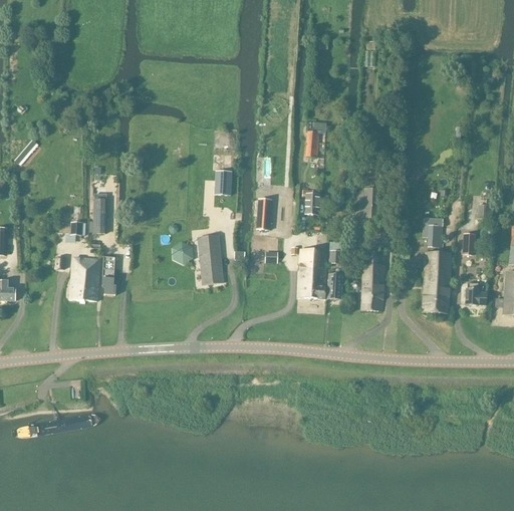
[(328,39),(318,38),(317,47),(328,47),(328,39)]
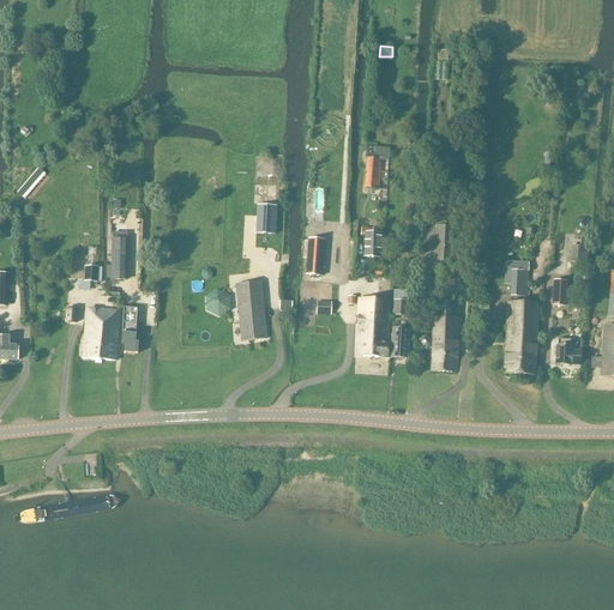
[(366,155),(363,185),(379,186),(381,157),(389,158),(390,145),(374,144),(373,156),(366,155)]
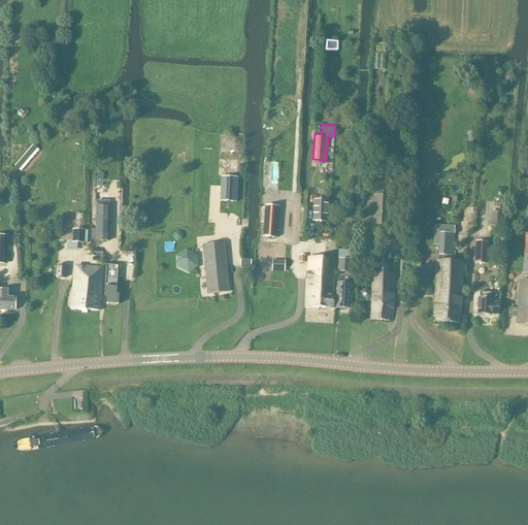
[(220,173),(219,197),(235,198),(236,173),(220,173)]
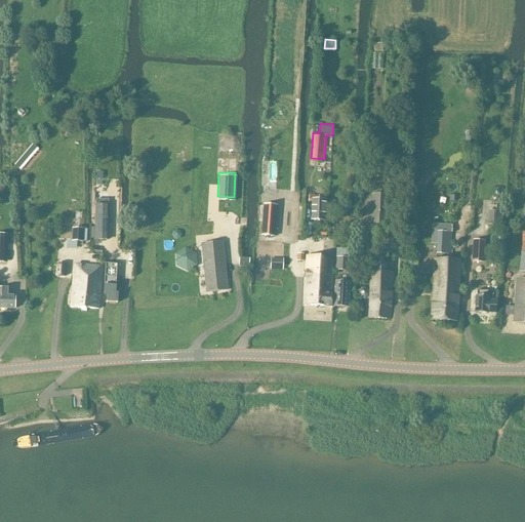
[(370,173),(370,186),(370,191),(381,192),(381,187),(387,187),(387,174),(370,173)]
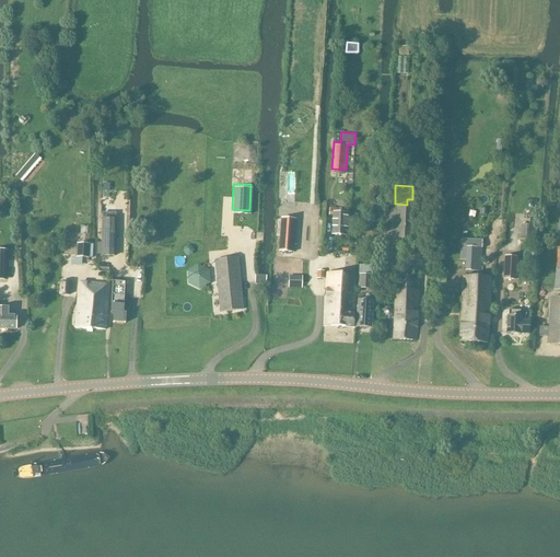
[(413,236),(415,205),(407,205),(395,204),(385,204),(383,268),(400,268),(400,248),(405,248),(405,242),(401,242),(403,236),(413,236)]
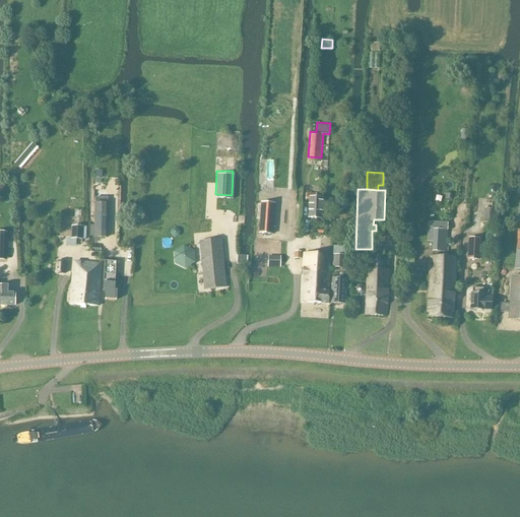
[(322,216),(323,196),(315,196),(315,191),(307,191),(306,197),(309,197),(309,215),(322,216)]
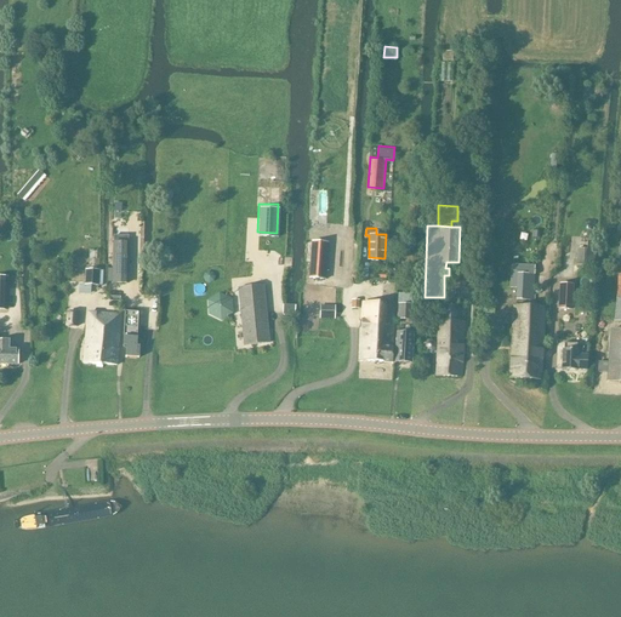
[(113,239),(112,281),(129,281),(130,239),(113,239)]
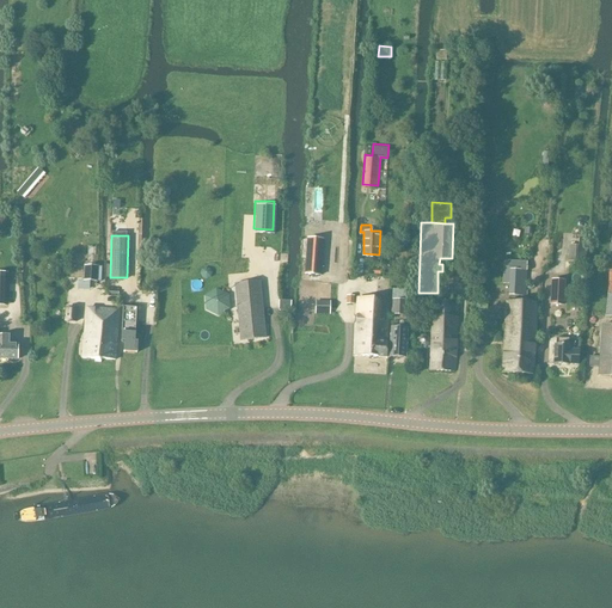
[(307,235),(305,271),(320,272),(323,237),(307,235)]
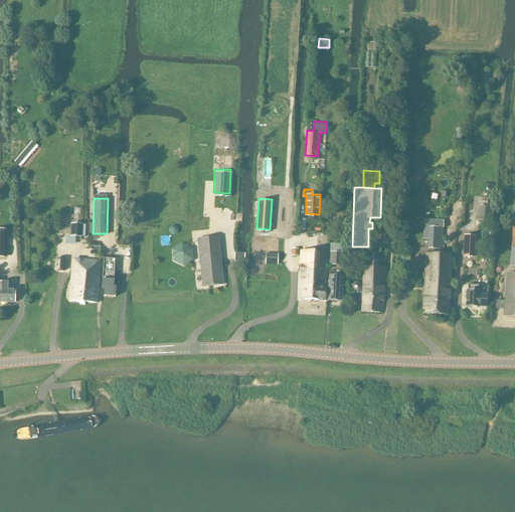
[(65,231),(64,241),(76,242),(76,234),(86,234),(86,222),(82,222),(82,221),(71,221),(70,231),(65,231)]
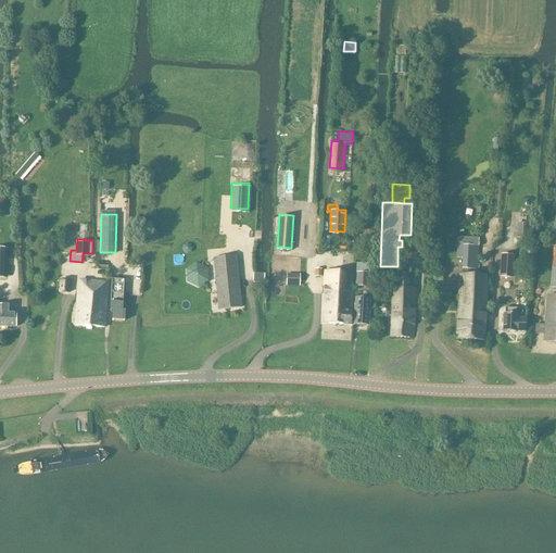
[(463,256),(463,265),(477,266),(478,244),(478,239),(472,239),(472,243),(464,243),(463,256)]
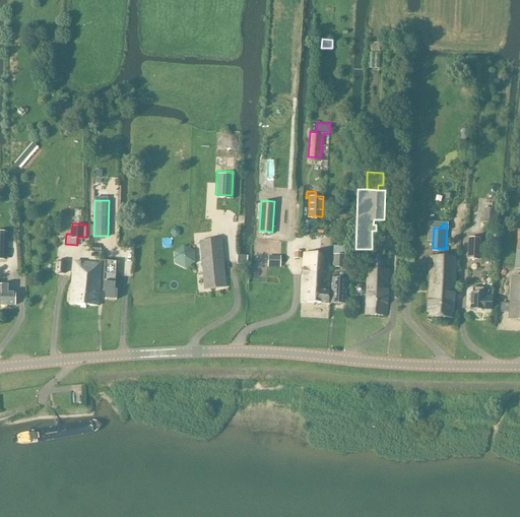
[(468,235),(467,256),(478,257),(479,236),(468,235)]
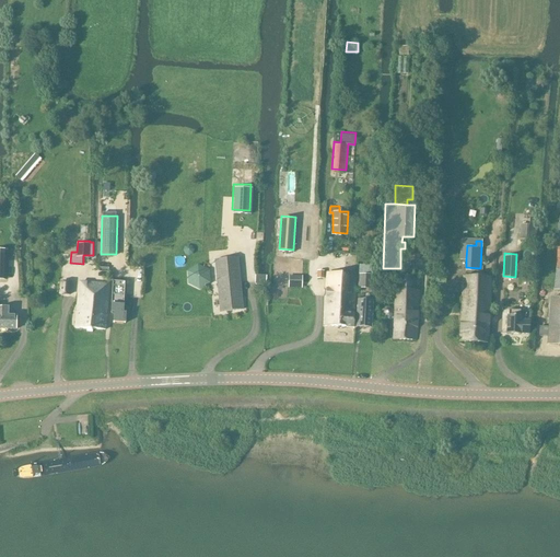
[(214,257),(220,309),(243,306),(237,255),(214,257)]
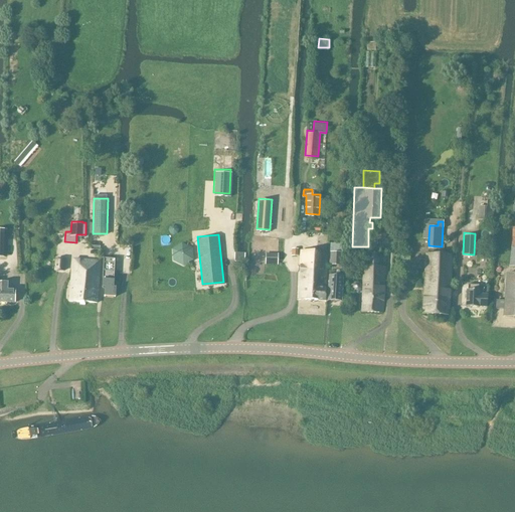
[(173,259),(183,264),(193,258),(192,245),(182,240),(172,246),(173,259)]
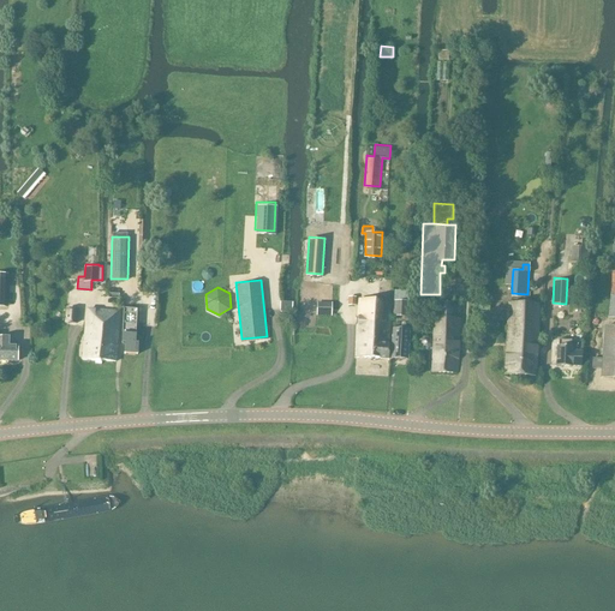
[(389,316),(390,299),(359,297),(358,322),(357,339),(357,341),(356,354),(389,355),(389,341),(388,341),(389,316)]
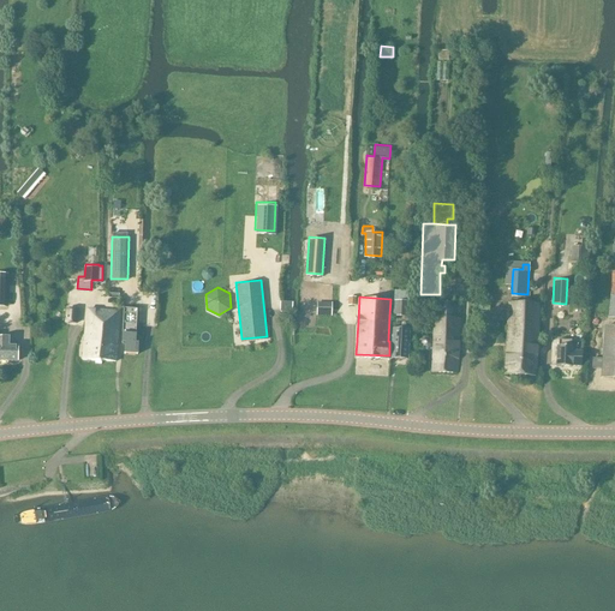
[(407,315),(408,298),(394,298),(393,313),(407,315)]
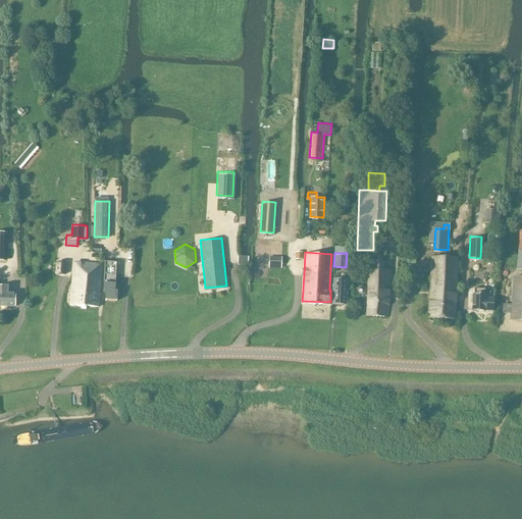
[(280,265),(281,256),(269,255),(269,264),(280,265)]
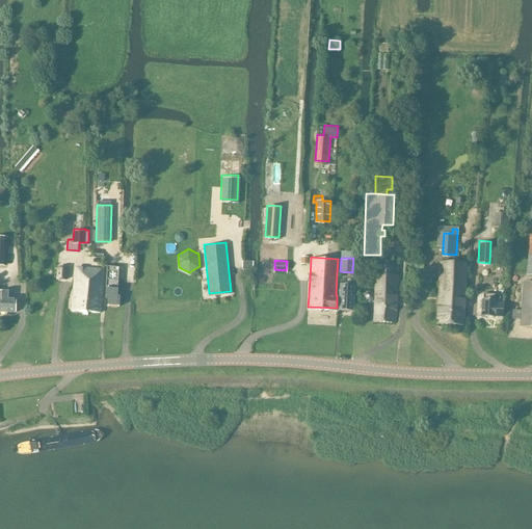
[(376,260),(374,312),(374,320),(395,320),(396,298),(398,261),(376,260)]
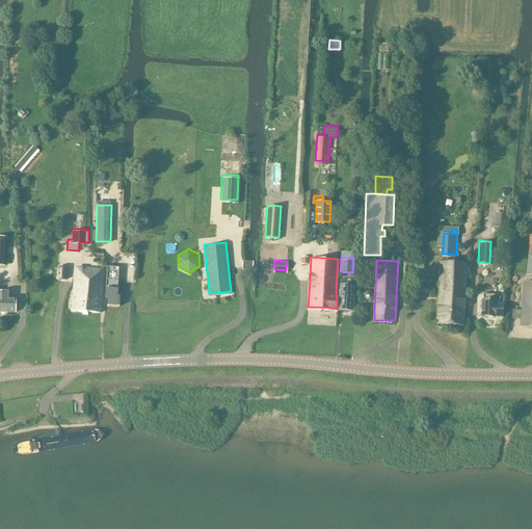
[(462,323),(466,262),(440,260),(436,322),(462,323)]
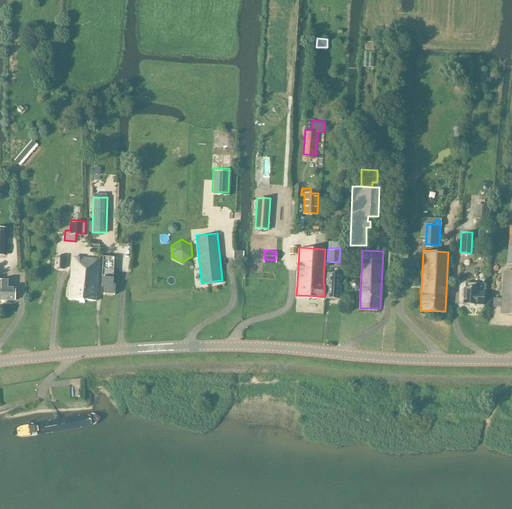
[(63,267),(64,256),(56,255),(55,266),(63,267)]
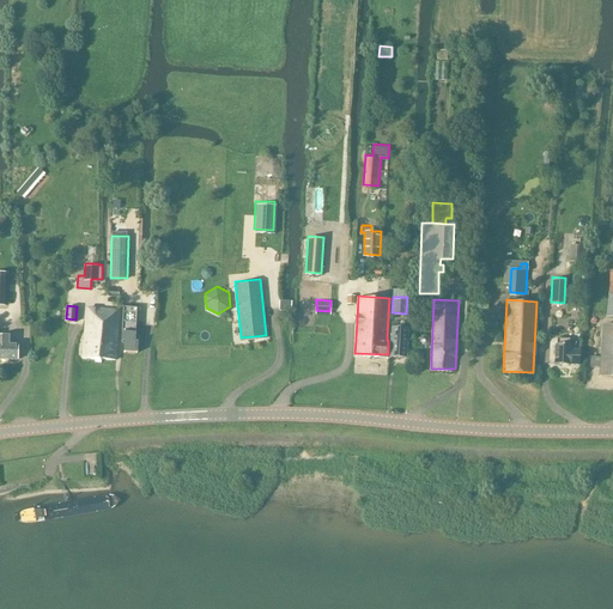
[(137,351),(138,339),(134,339),(137,305),(123,305),(121,339),(123,339),(123,349),(137,351)]
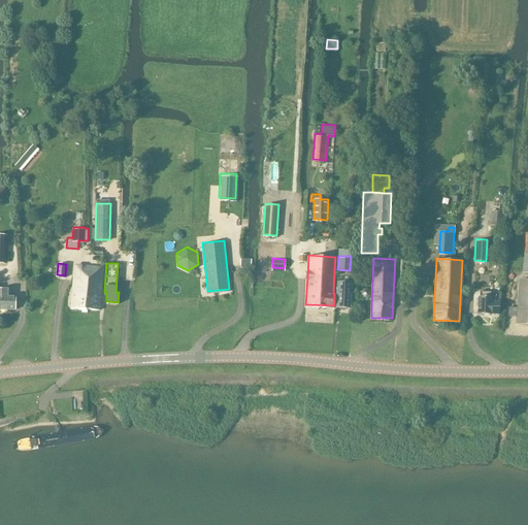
[(100,295),(102,265),(75,264),(74,272),(71,305),(71,306),(99,308),(100,295)]
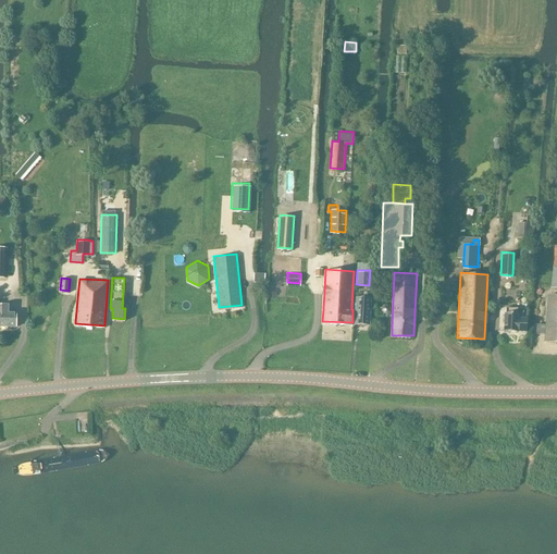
[(9,310),(9,309),(9,303),(4,303),(4,290),(0,288),(0,324),(16,325),(16,310),(9,310)]
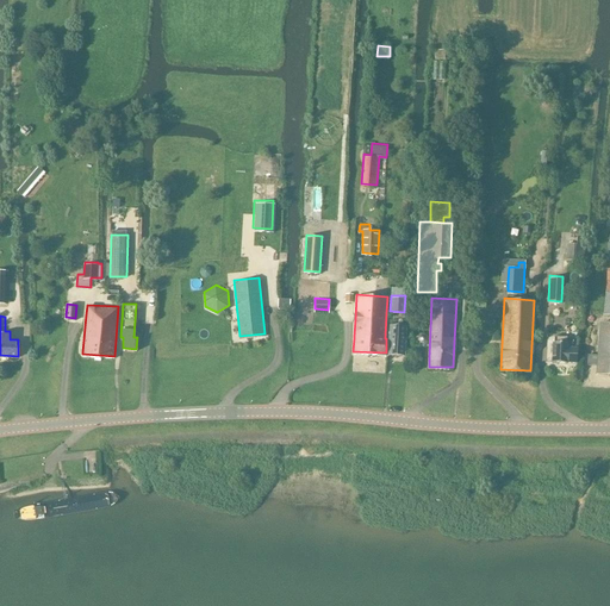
[(404,354),(405,325),(405,318),(398,318),(397,325),(390,324),(388,353),(404,354)]
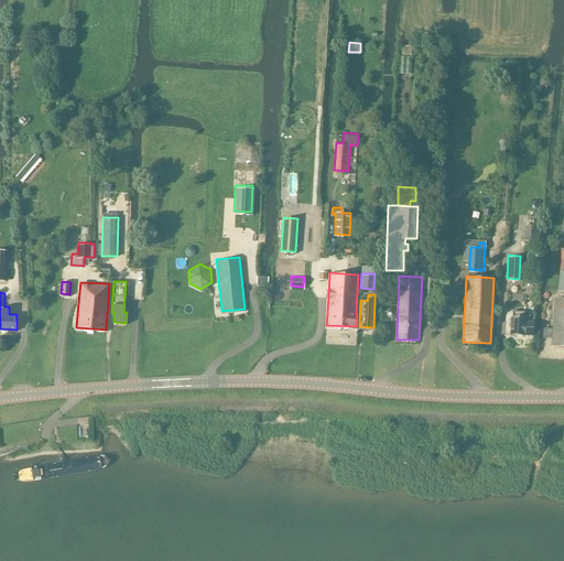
[(563,298),(554,298),(552,327),(543,326),(543,336),(552,336),(551,344),(563,345),(563,298)]
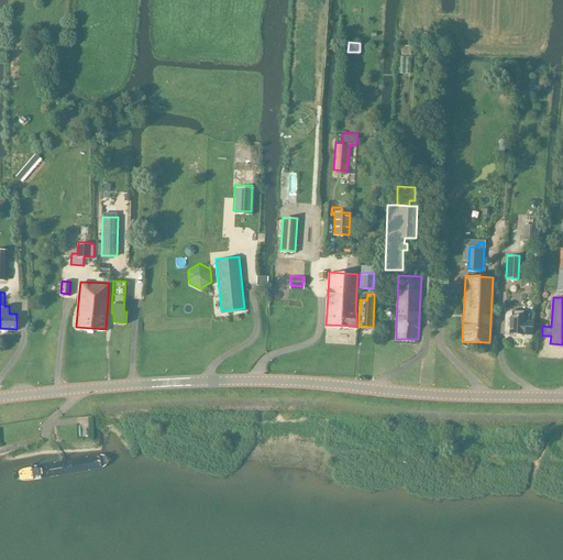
[(384,314),(387,316),(390,317),(394,314),(394,310),(392,307),(387,307),(385,309),(384,314)]
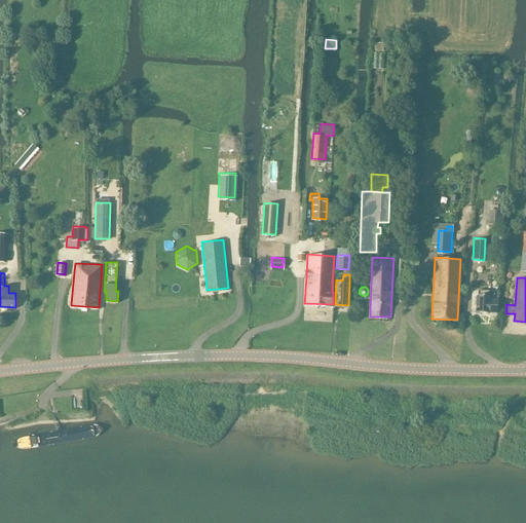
[(476,311),(488,311),(497,311),(497,299),(489,298),(489,294),(488,294),(488,289),(478,289),(478,294),(477,294),(476,311)]
